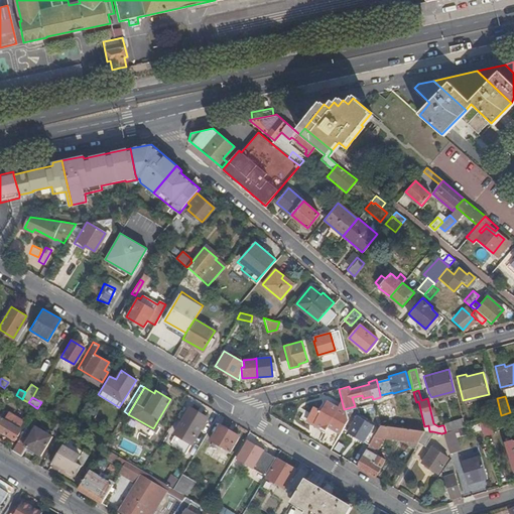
[(339,434),(345,423),(347,420),(344,409),(341,397),(336,406),(326,400),(320,410),(312,406),(307,415),(314,420),(312,423),(319,427),(325,430),(327,427),(339,434)]
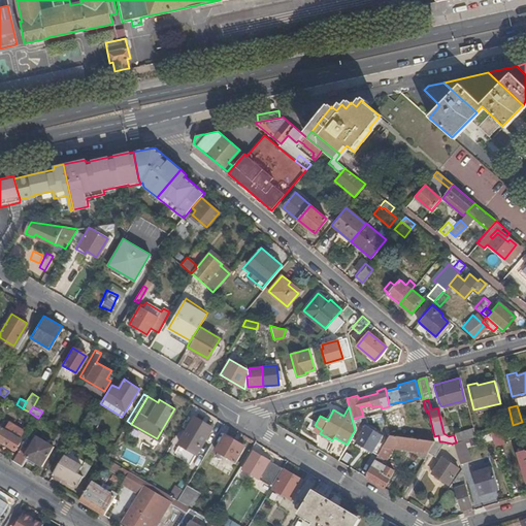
[(205,452),(218,431),(192,416),(184,430),(202,440),(199,447),(205,452)]
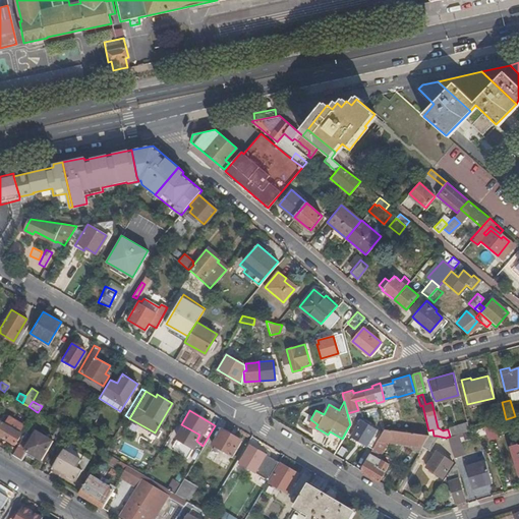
[(350,436),(371,449),(378,438),(372,435),(376,429),(360,420),(358,410),(347,413),(350,424),(348,427),(353,430),(350,436)]
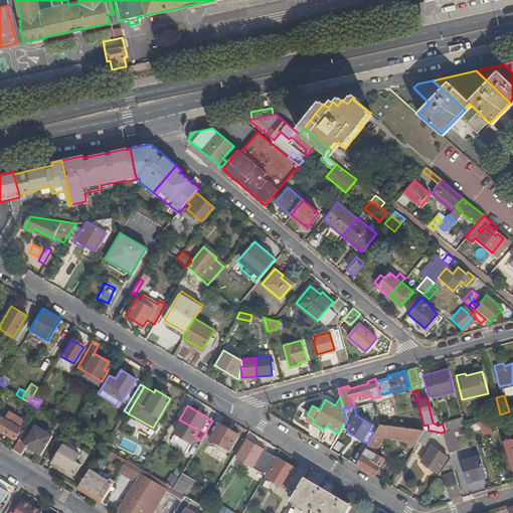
[(67,416),(53,407),(49,414),(56,418),(63,422),(67,416)]
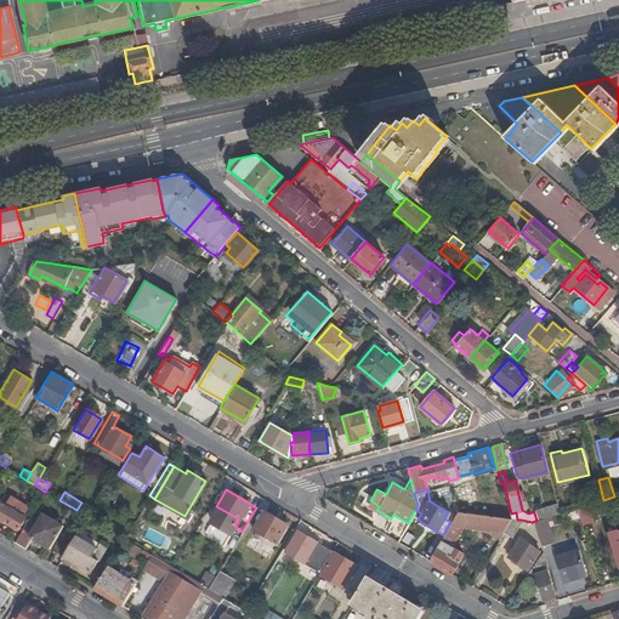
[(384,517),(385,515),(376,510),(379,506),(370,500),(367,507),(384,517)]
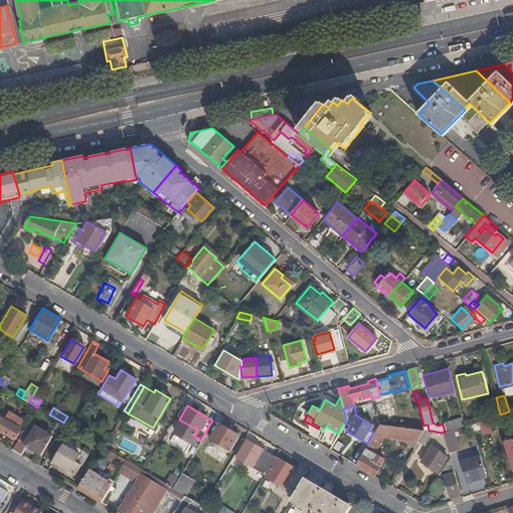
[(0,430),(15,439),(20,429),(0,416),(0,430)]
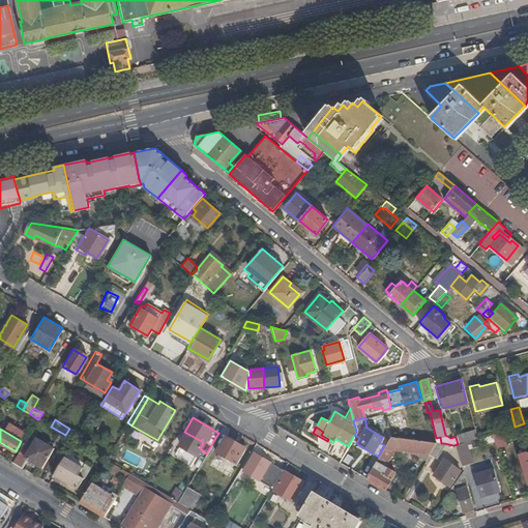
[(465,441),(476,438),(474,429),(456,435),(456,437),(458,444),(465,441)]
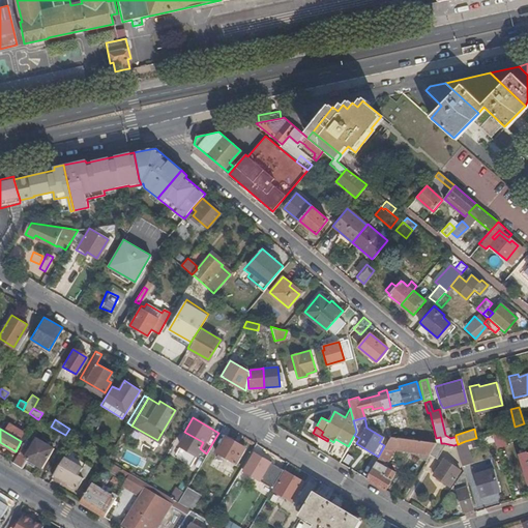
[(51,443),(58,448),(65,435),(58,431),(51,443)]
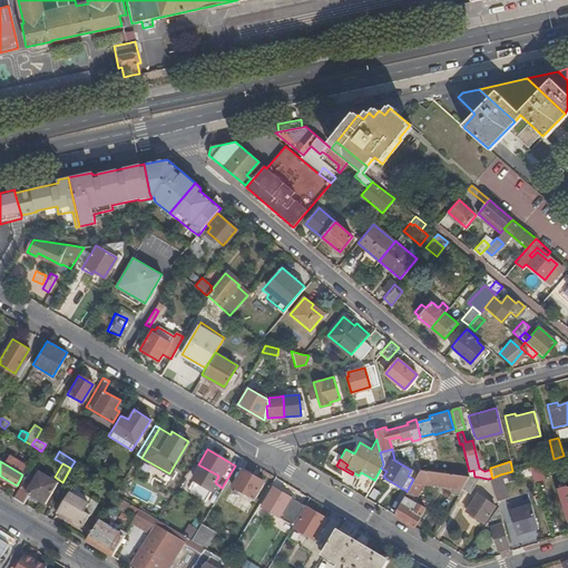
[(532,481),(541,478),(537,463),(528,467),(532,481)]
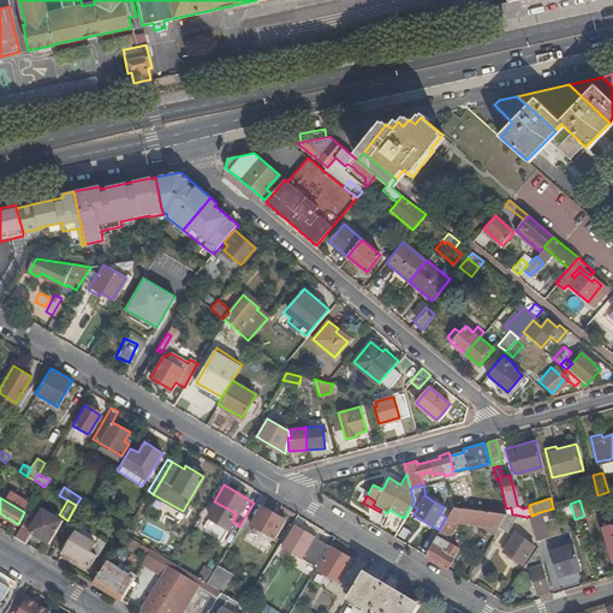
[(284,519),(261,505),(249,524),(275,540),(278,536),(275,535),(284,519)]
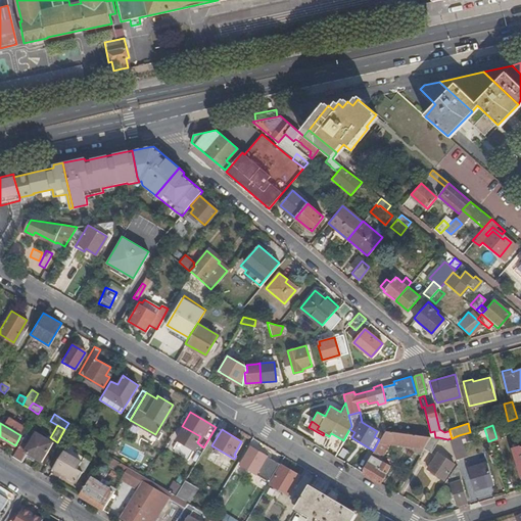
[(401,444),(419,455),(422,451),(429,436),(393,431),(385,430),(385,431),(379,439),(373,451),(361,471),(379,483),(389,466),(382,462),(381,463),(376,459),(385,442),(401,444)]
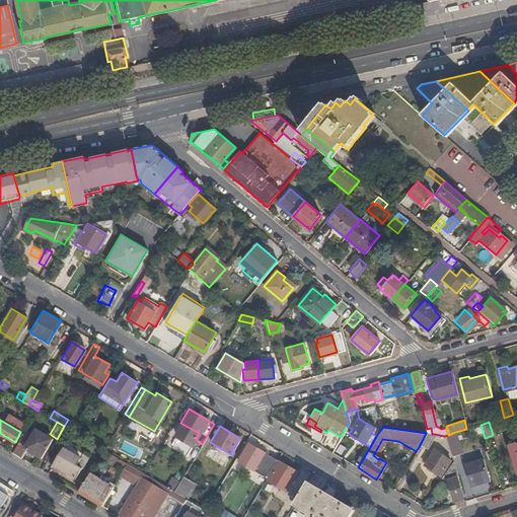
[(20,438),(12,452),(21,457),(26,449),(40,456),(50,438),(38,430),(29,443),(20,438)]
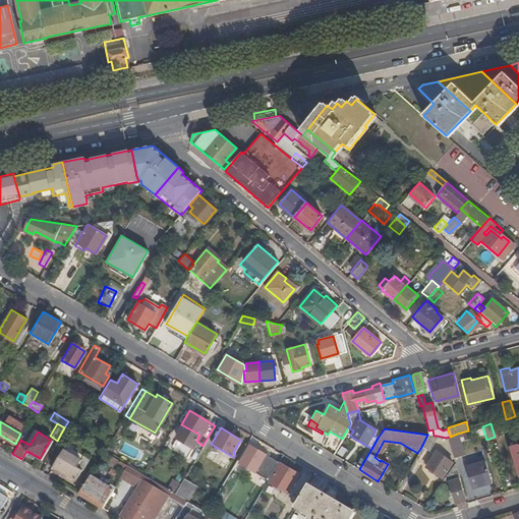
[(450,437),(446,438),(453,457),(463,454),(457,434),(450,437)]
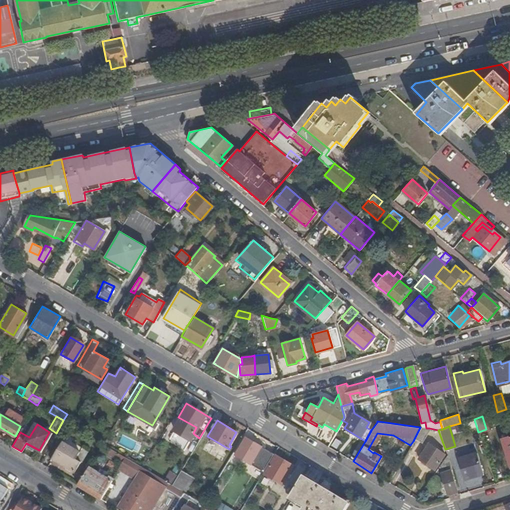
[(420,427),(413,441),(419,444),(429,428),(426,428),(420,427)]
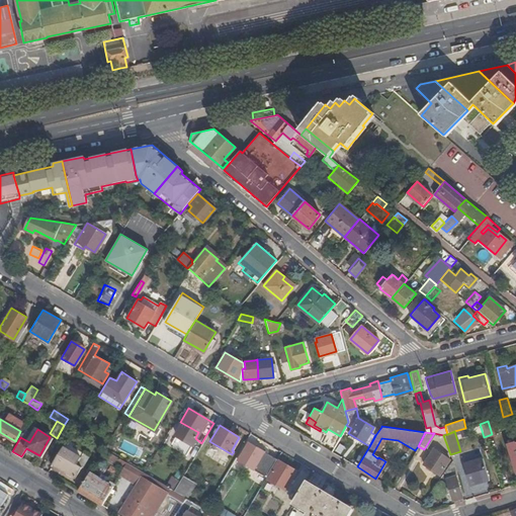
[(265,476),(275,458),(247,441),(237,458),(265,476)]
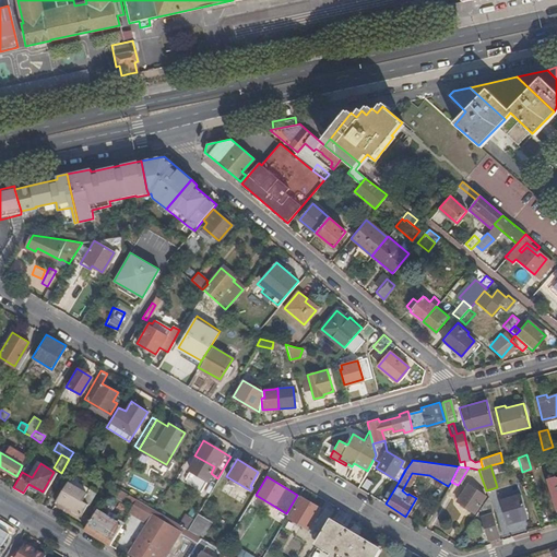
[(86,493),(68,482),(56,500),(81,514),(87,504),(82,500),(86,493)]
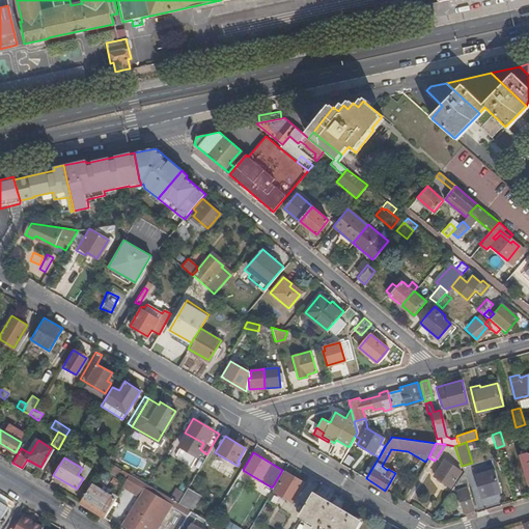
[(458,471),(443,461),(440,466),(438,465),(434,471),(436,472),(433,476),(448,486),(458,471)]
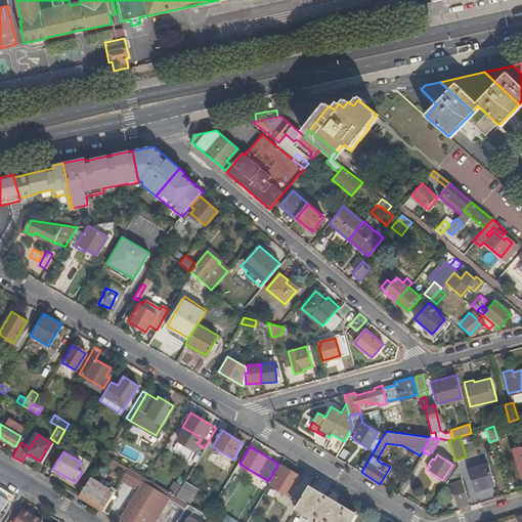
[(120,479),(128,484),(135,472),(110,457),(106,462),(125,473),(120,479)]
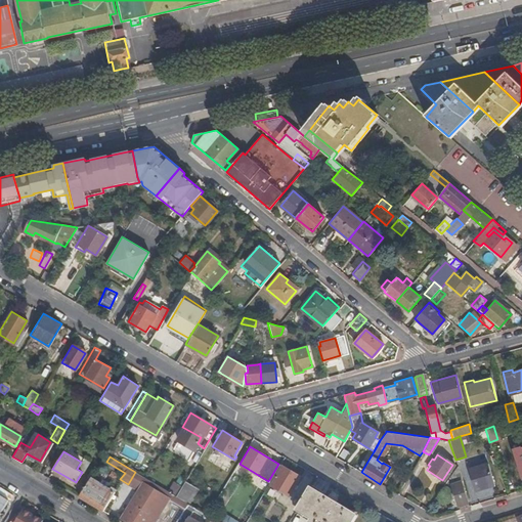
[(492,484),(486,463),(467,469),(473,490),(492,484)]
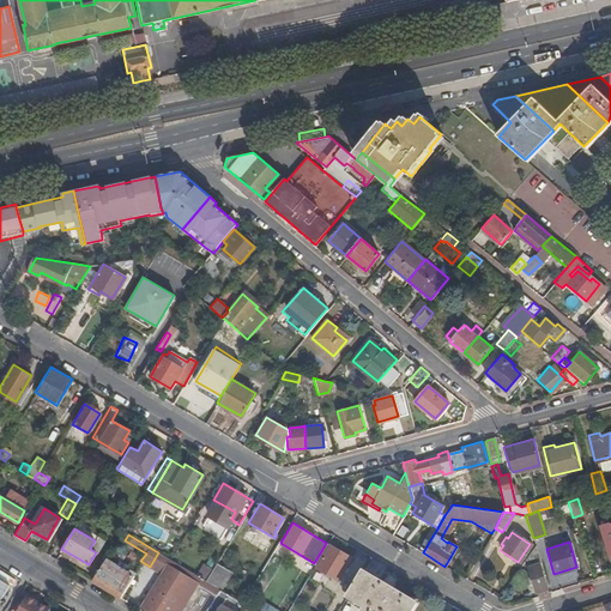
[(350,557),(330,544),(316,567),(337,579),(350,557)]
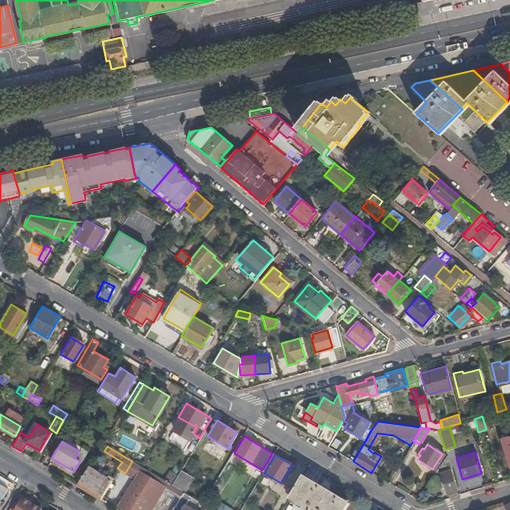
[(448,471),(450,470),(446,455),(437,467),(446,495),(455,492),(448,471)]
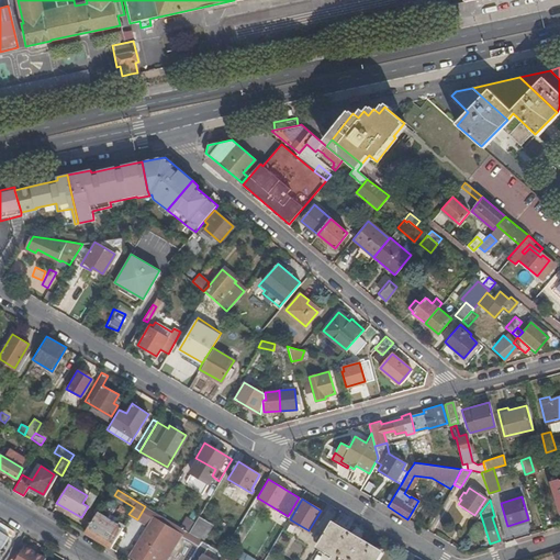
[(145,506),(137,519),(143,524),(152,510),(145,506)]
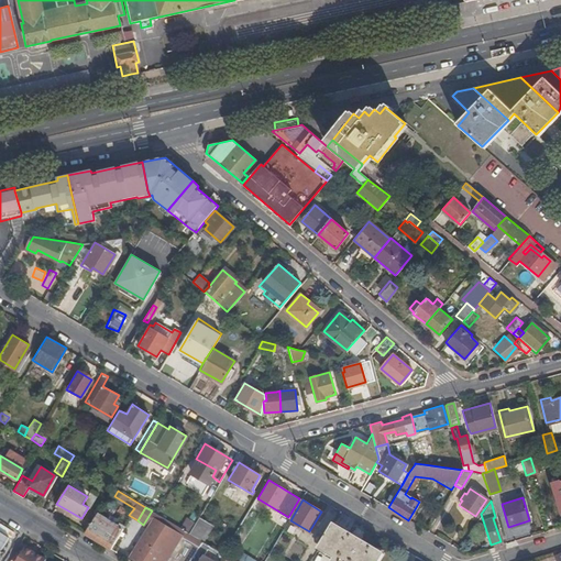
[(146,527),(127,559),(130,560),(164,560),(179,537),(184,530),(155,513),(152,510),(143,525),(146,527)]
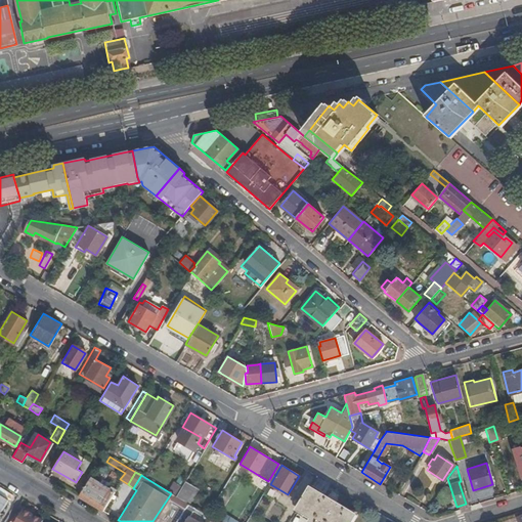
[(90,477),(78,496),(102,511),(116,489),(107,485),(106,487),(90,477)]
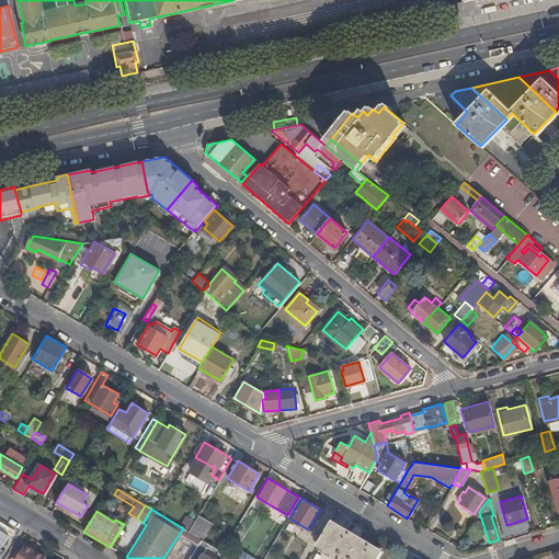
[(180,523),(186,527),(192,517),(185,514),(180,523)]
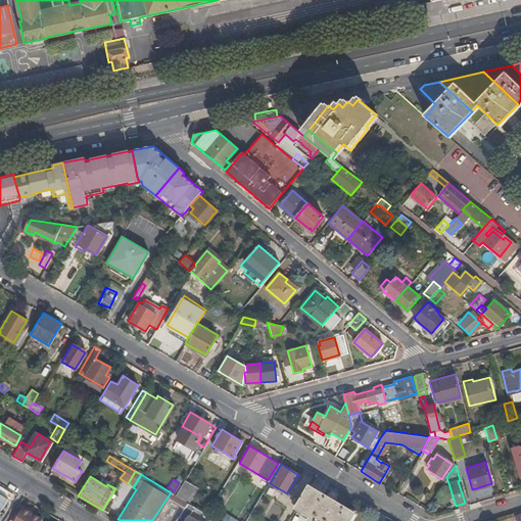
[(184,479),(175,494),(185,501),(188,503),(197,486),(184,479)]
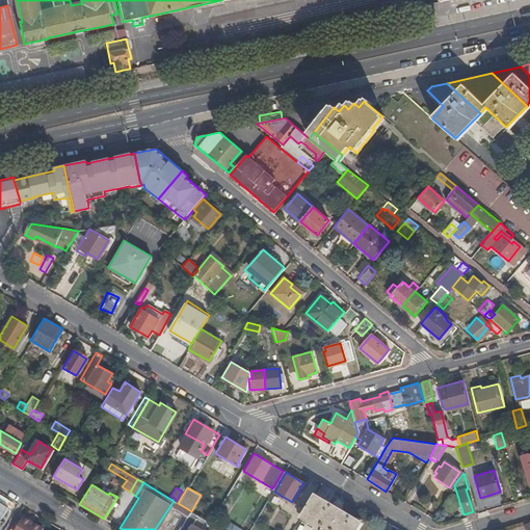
[(327,501),(314,493),(300,515),(316,525),(315,528),(318,529),(356,529),(363,521),(328,501),(327,501)]
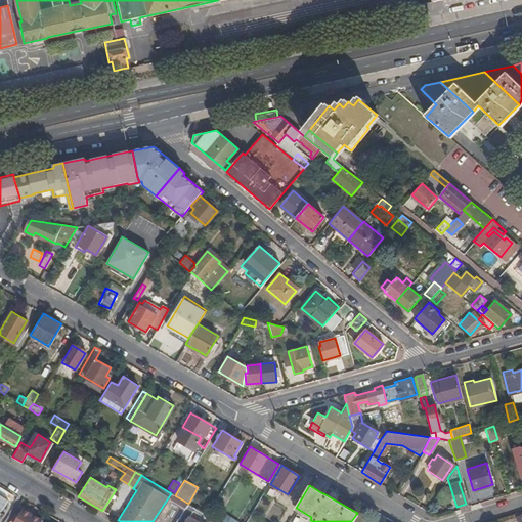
[(175,495),(171,493),(167,499),(182,508),(185,502),(175,495)]
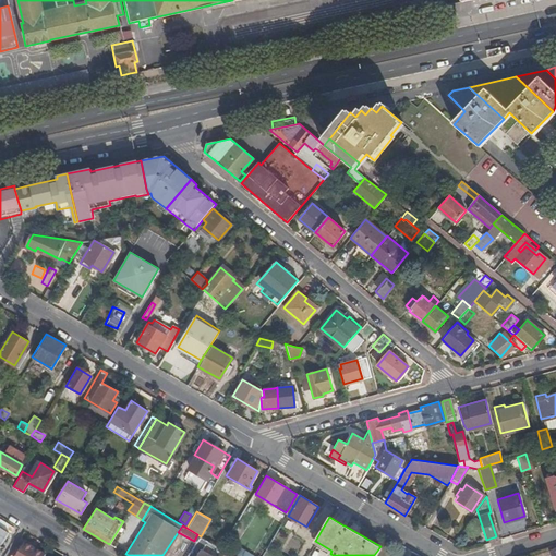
[(184,555),(194,541),(178,532),(162,555),(184,555)]
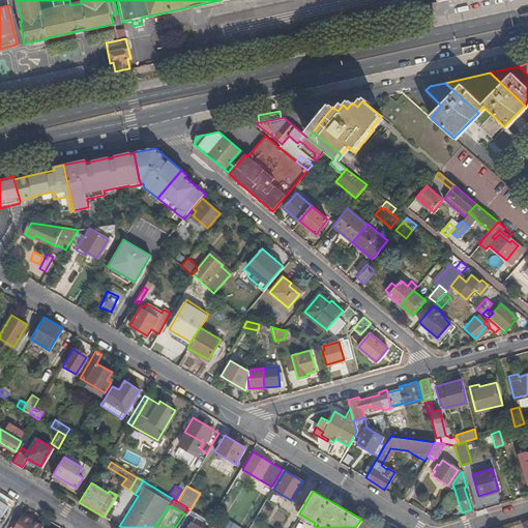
[(39,527),(41,525),(21,511),(16,520),(12,525),(10,527),(39,527)]
